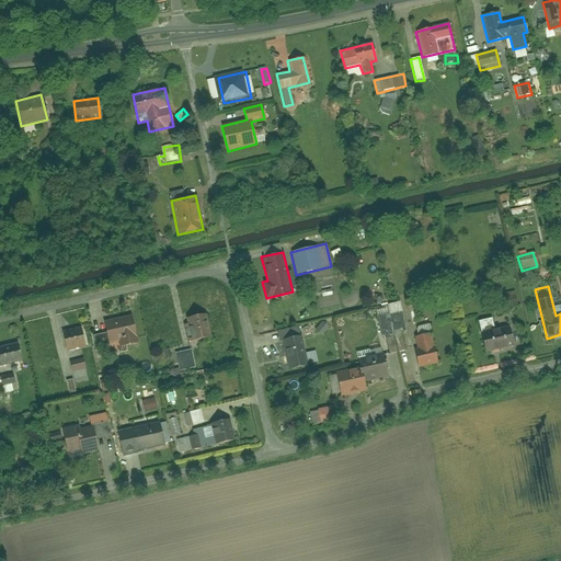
[(399,301),(386,305),(398,352),(404,350),(400,331),(405,330),(399,301)]
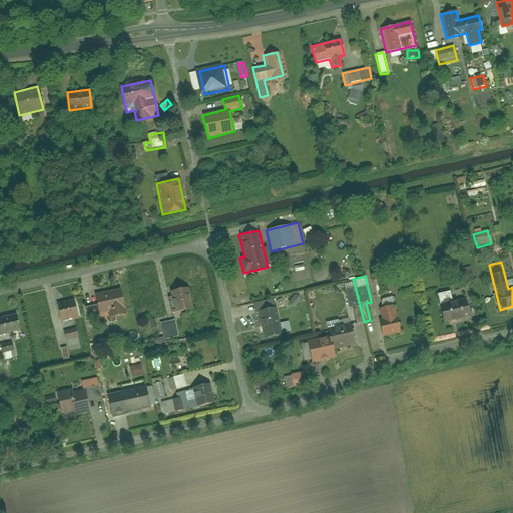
[(363,322),(353,282),(343,284),(349,309),(351,308),(355,324),(363,322)]
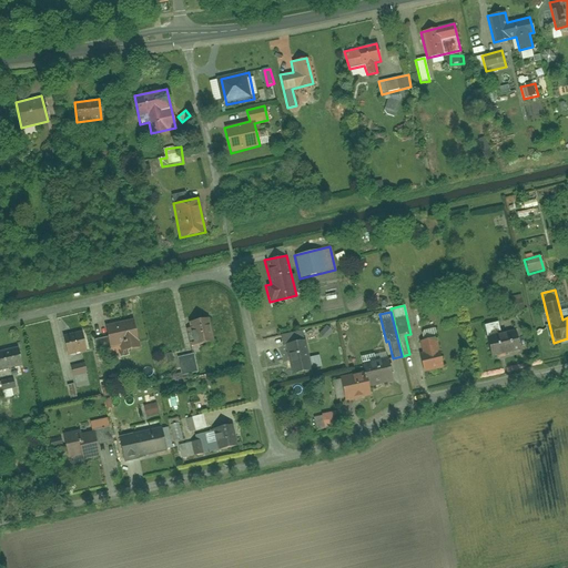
[(132,318),(104,326),(110,348),(121,346),(122,351),(139,346),(132,318)]
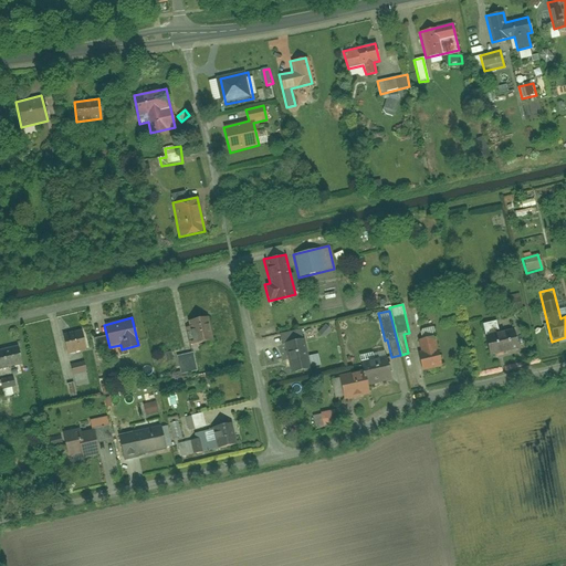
[(211,339),(207,317),(188,321),(194,344),(211,339)]
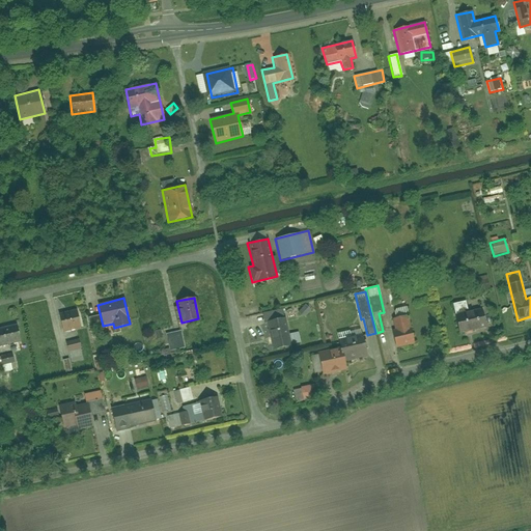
[(480,308),(468,311),(465,301),(452,305),(459,334),(485,327),(480,308)]
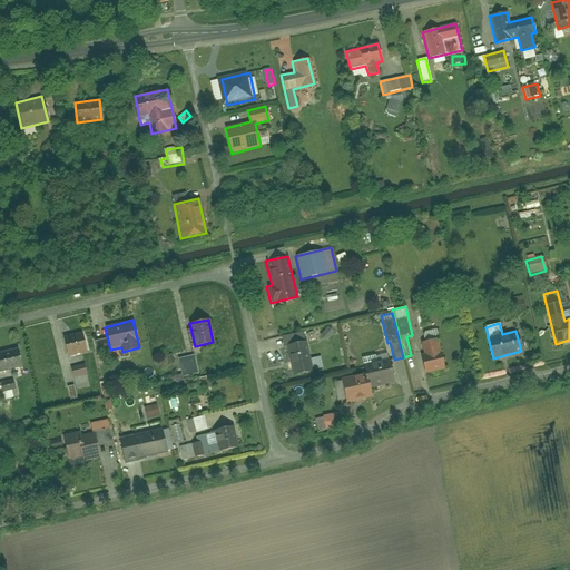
[(326,327),(320,335),(325,342),(333,334),(326,327)]
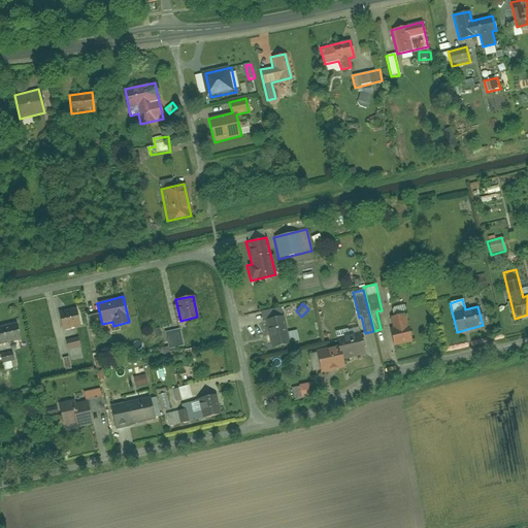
[(75,308),(59,312),(63,330),(79,326),(75,308)]
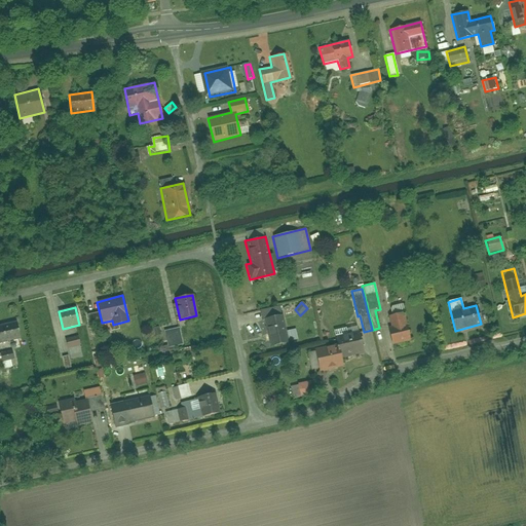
[(261,320),(264,320),(270,347),(297,341),(294,329),(286,331),(282,314),(275,315),(273,308),(259,311),(261,320)]
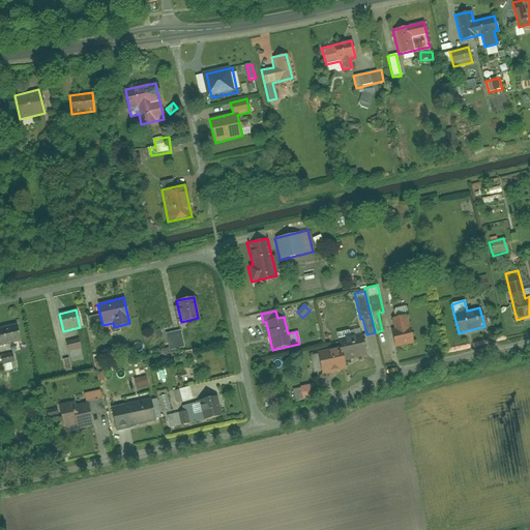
[(395,348),(413,343),(407,315),(391,319),(393,329),(390,330),(395,348)]
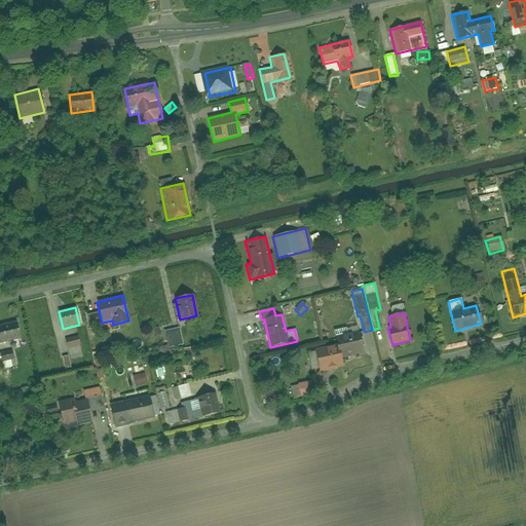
[(15,322),(0,325),(0,342),(20,338),(15,322)]
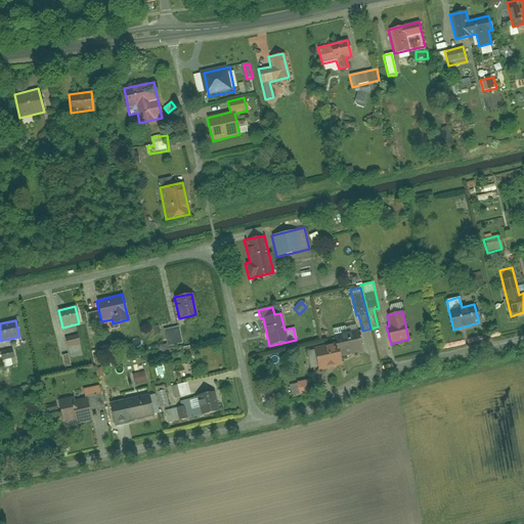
[(181,344),(177,326),(164,330),(167,347),(181,344)]
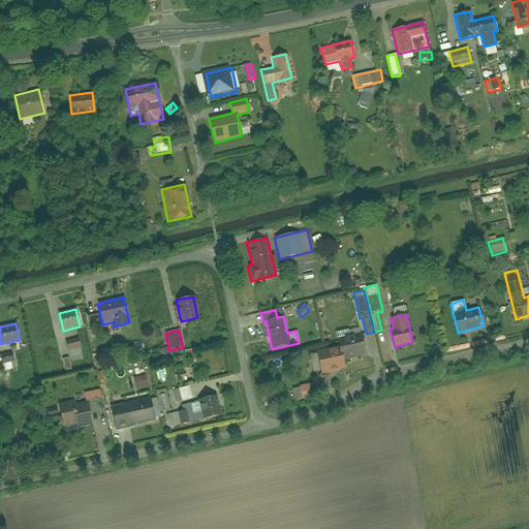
[(346,368),(344,361),(365,355),(360,332),(336,338),(338,346),(316,351),(321,373),(346,368)]
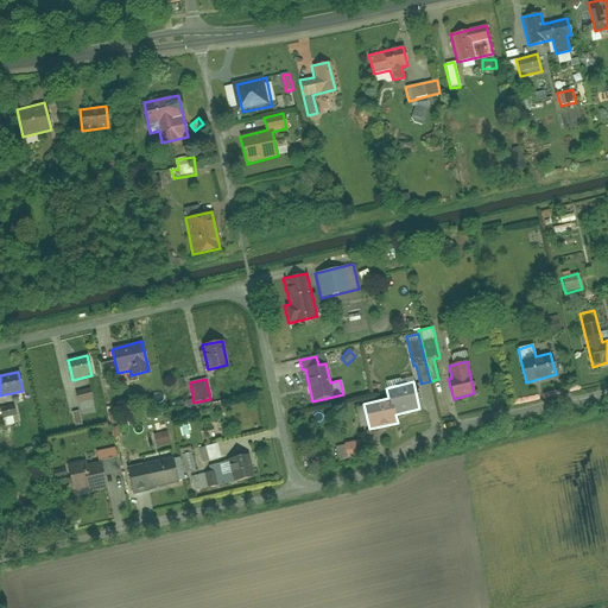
[(89,388),(75,393),(81,415),(95,411),(89,388)]
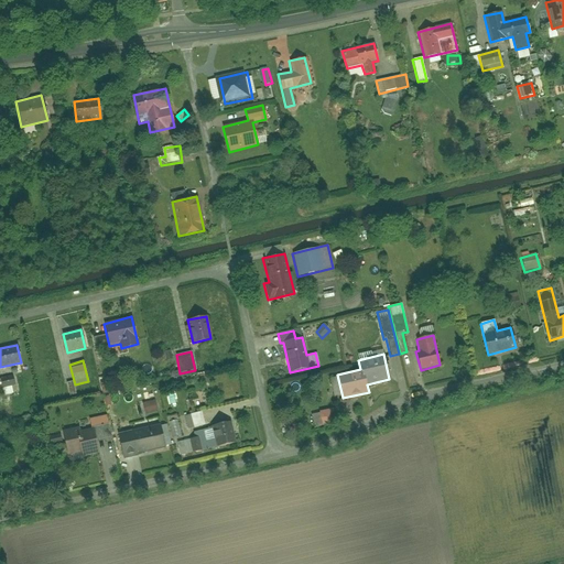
[(12,375),(0,378),(2,386),(14,382),(12,375)]
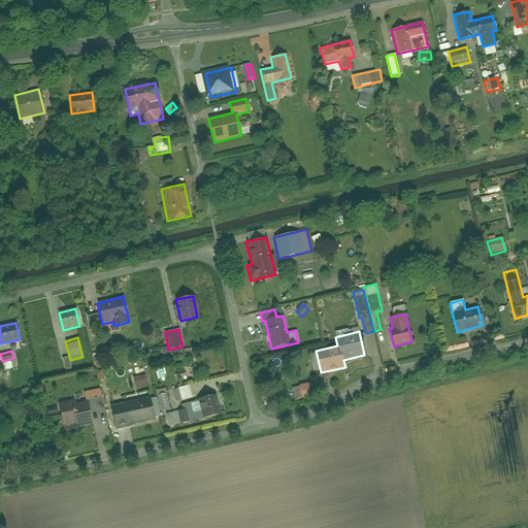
[(70,369),(67,357),(61,359),(65,370),(70,369)]
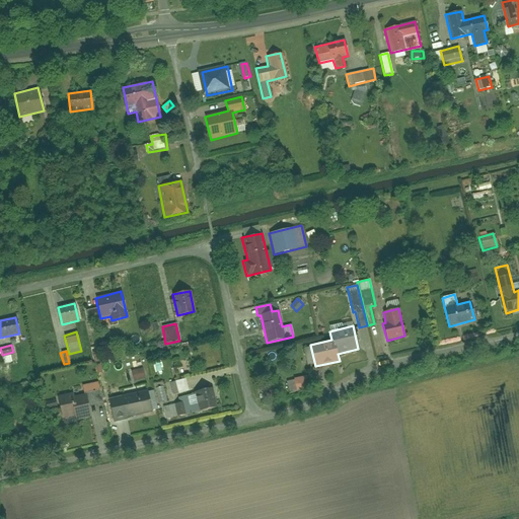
[(142,369),(131,371),(133,381),(144,378),(142,369)]
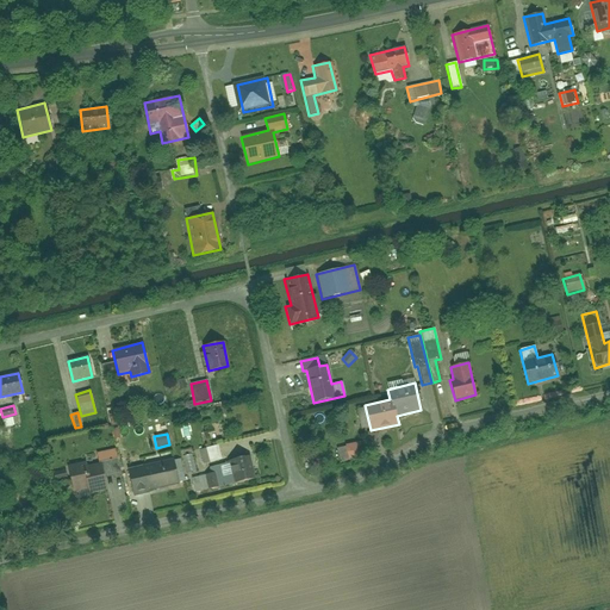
[(366,441),(346,446),(349,461),(369,456),(366,441)]
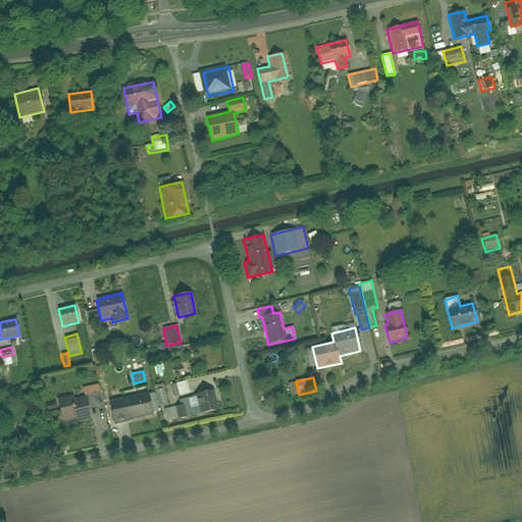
[(186,381),(175,384),(178,395),(189,393),(186,381)]
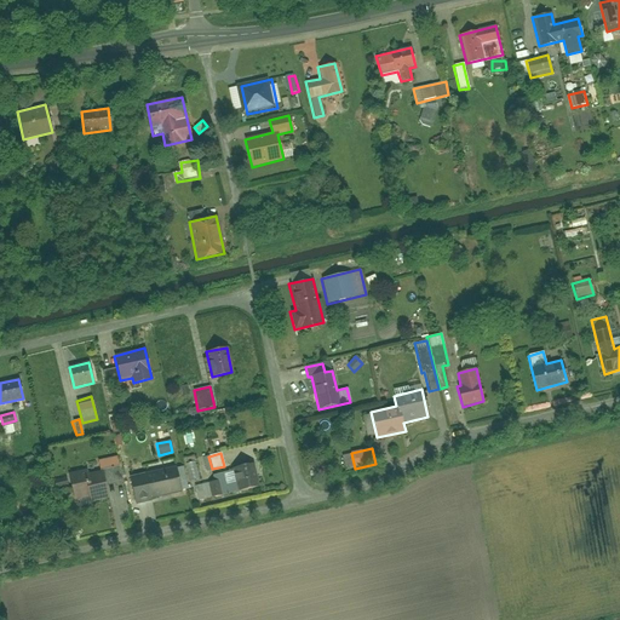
[(116,457),(97,461),(99,470),(119,466),(116,457)]
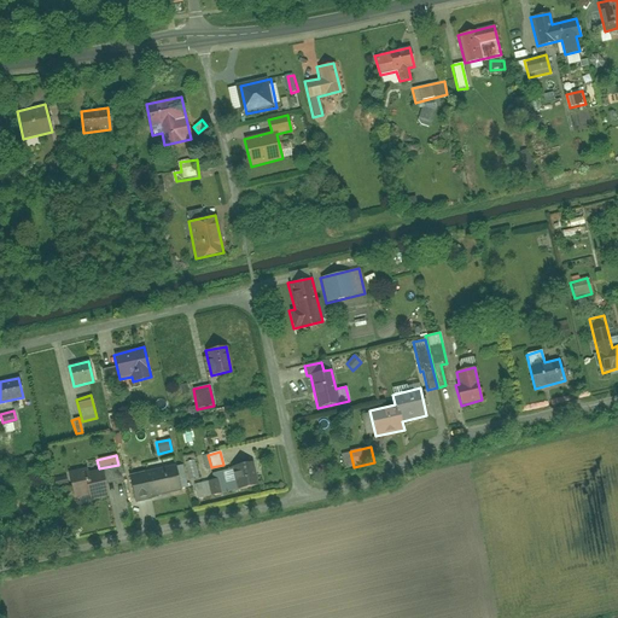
[(214,473),(215,479),(193,484),(197,501),(257,485),(251,464),(214,473)]
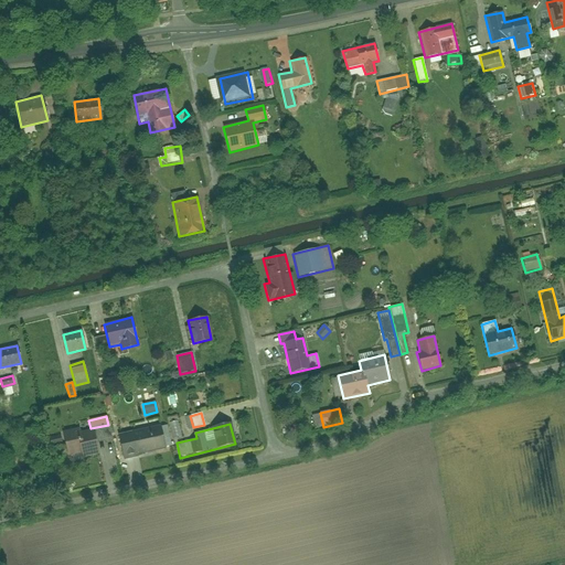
[(160,426),(118,435),(124,459),(137,456),(137,455),(166,448),(160,426)]
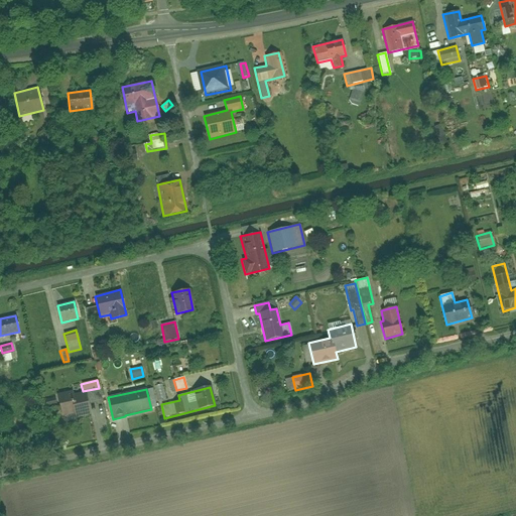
[(61,415),(74,413),(75,416),(90,413),(85,394),(73,397),(72,392),(56,396),(61,415)]
